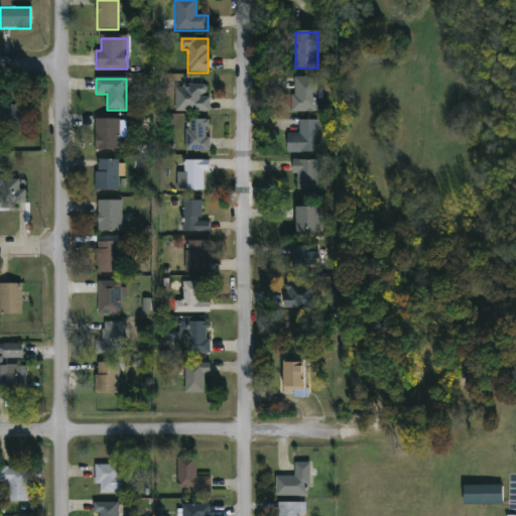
[(317,79),(317,112),(292,112),(292,79),(317,79)]
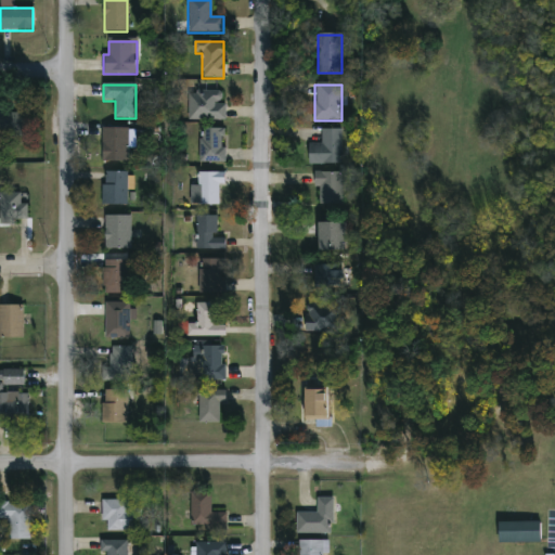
[(188,93),(197,93),(197,89),(226,89),(226,120),(188,120),(188,93)]
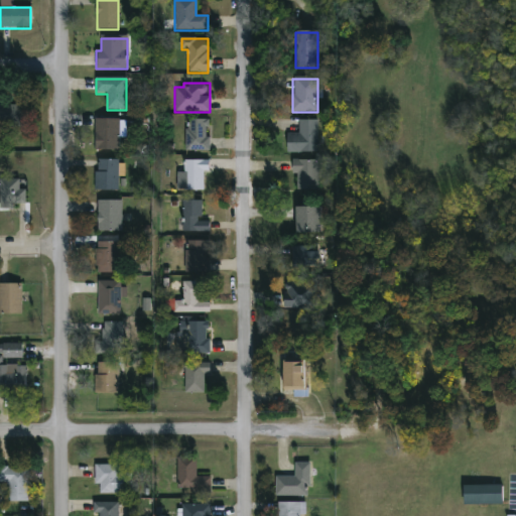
[(5,127),(5,105),(25,105),(25,127),(5,127)]
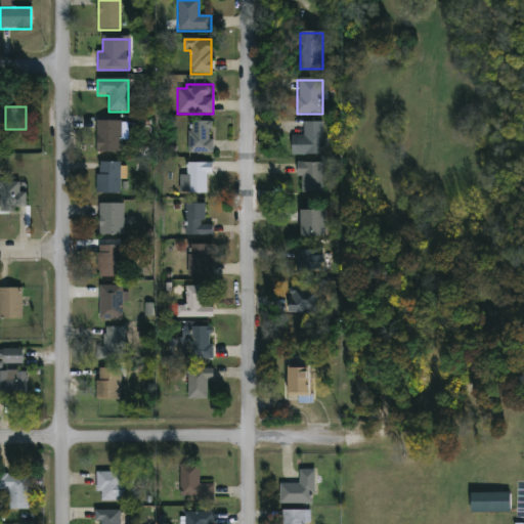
[(121,154),(96,154),(96,122),(121,122),(121,154)]
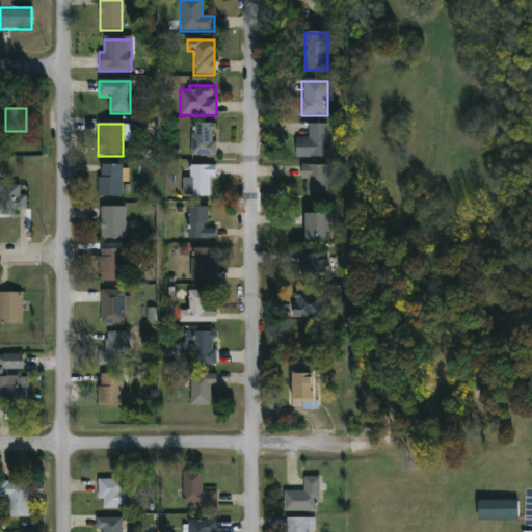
[(216,124),(216,157),(192,157),(192,124),(216,124)]
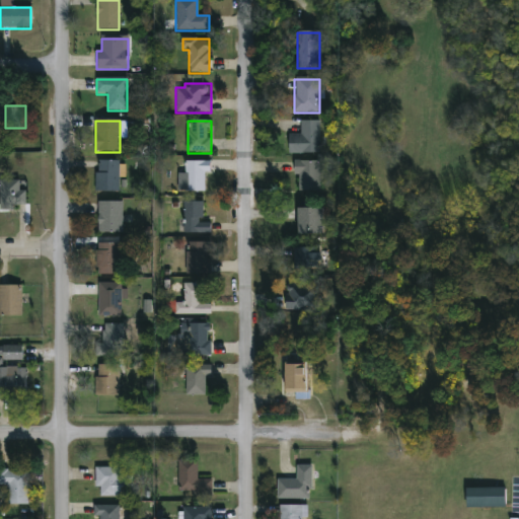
[(319,154),(289,154),(289,135),(300,135),(300,122),(319,122),(319,154)]
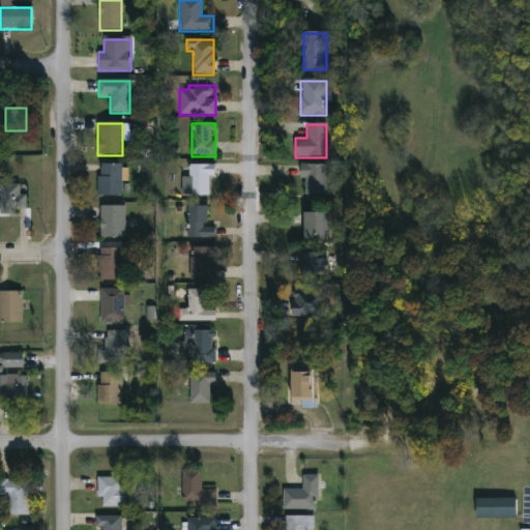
[(98,165),(125,165),(125,197),(98,197),(98,165)]
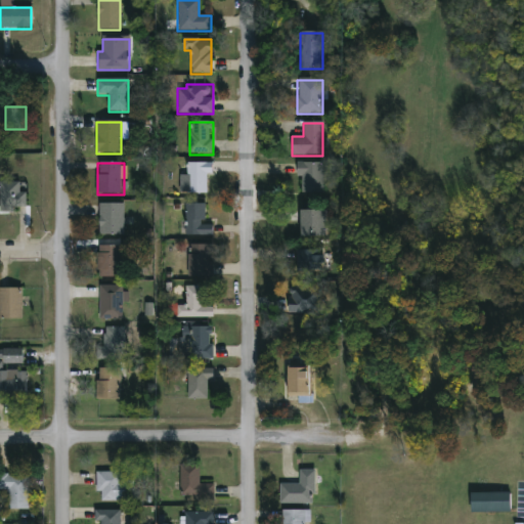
[(207,174),(207,193),(187,193),(187,164),(211,164),(211,174),(207,174)]
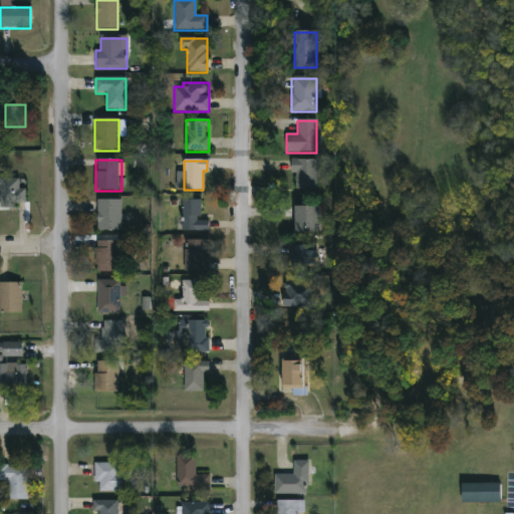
[(318,191),(292,191),(292,161),(318,161),(318,191)]
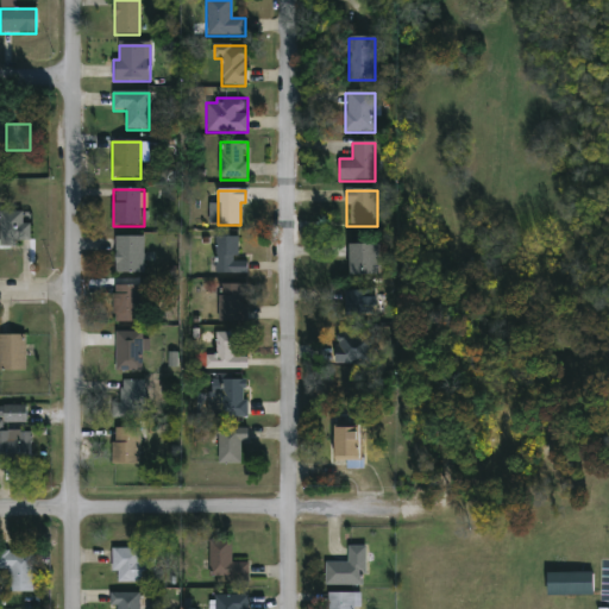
[(26,223),(31,223),(31,244),(0,244),(0,213),(26,213),(26,223)]
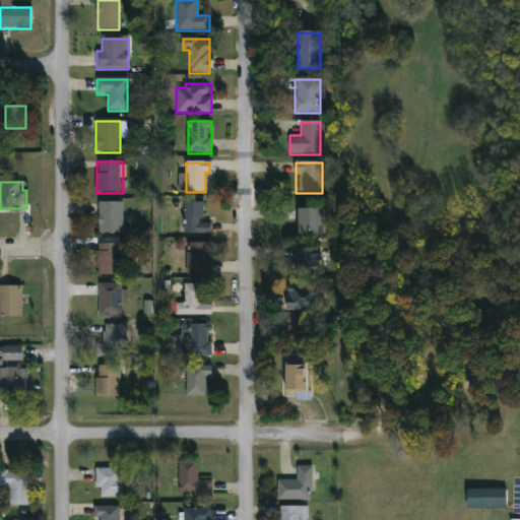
[(122,234),(98,234),(98,203),(122,203),(122,234)]
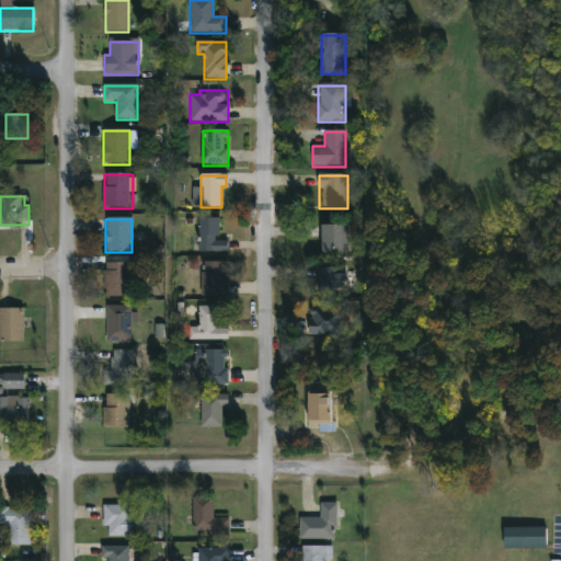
[(199,253),(199,219),(219,219),(219,240),(228,240),(228,253),(199,253)]
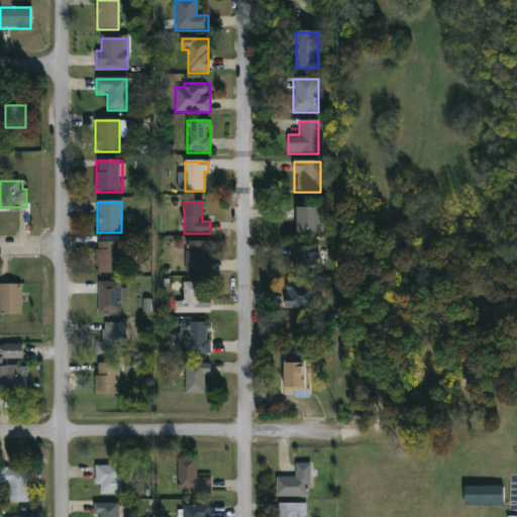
[(321,235),(296,235),(296,208),(321,208),(321,235)]
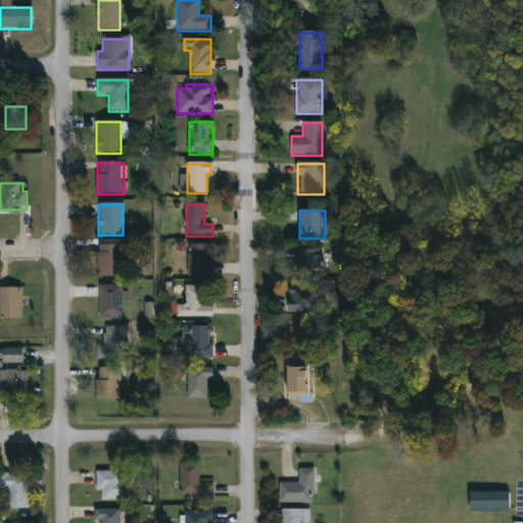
[(188,277),(188,244),(211,245),(210,277),(188,277)]
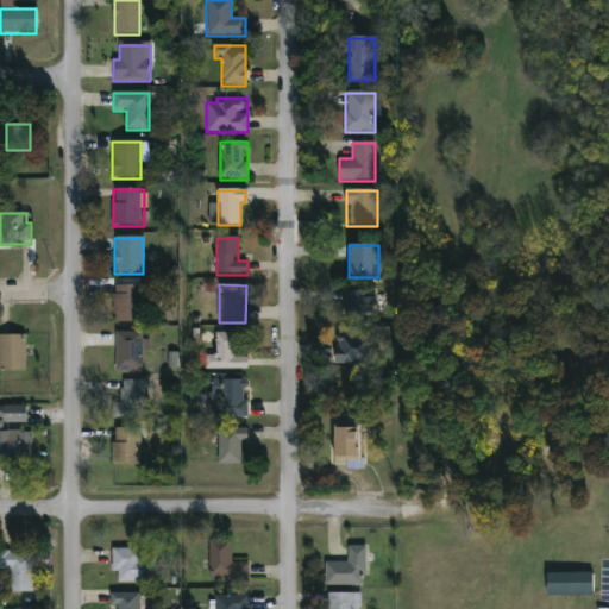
[(140,324),(113,324),(113,287),(140,287),(140,324)]
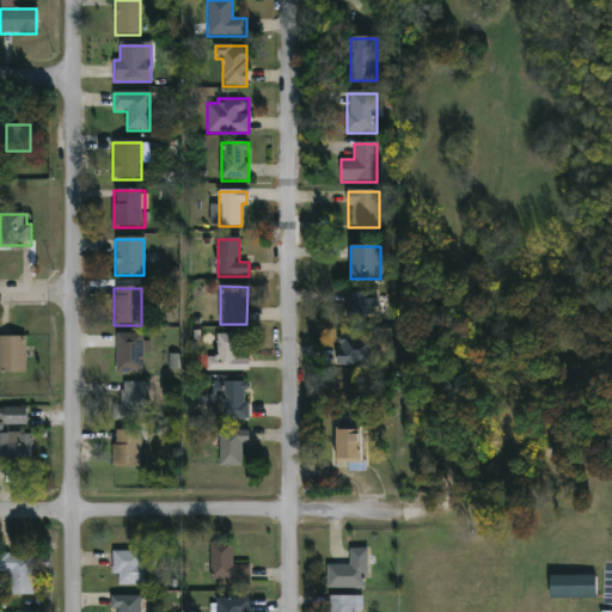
[(346,318),(346,293),(384,293),(384,318),(346,318)]
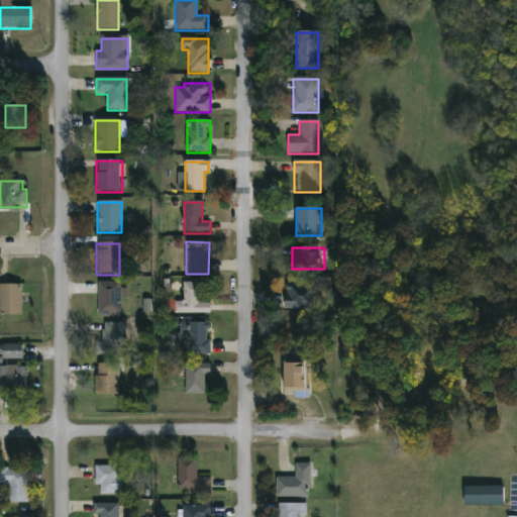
[(121,315),(99,315),(99,282),(121,282),(121,315)]
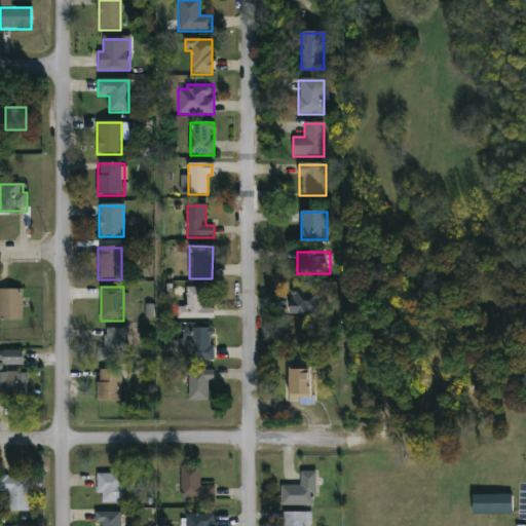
[(213,320),(177,320),(177,307),(186,307),(186,288),(204,288),(204,309),(213,309),(213,320)]
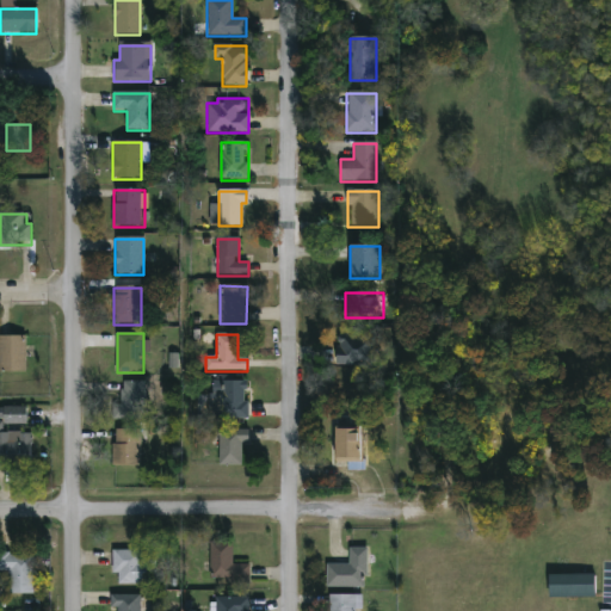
[(376,335),(376,365),(335,365),(335,335),(376,335)]
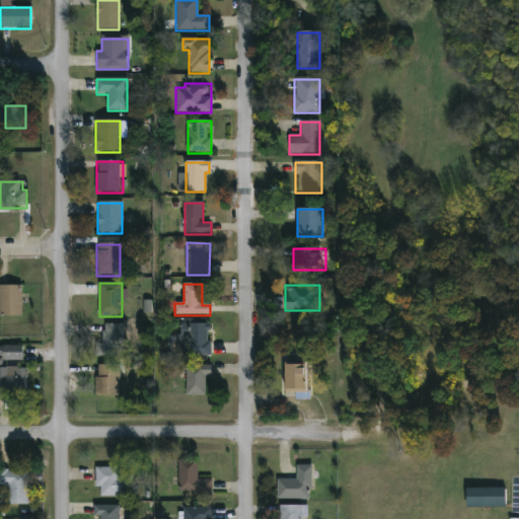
[(21,317),(0,317),(0,286),(21,286),(21,317)]
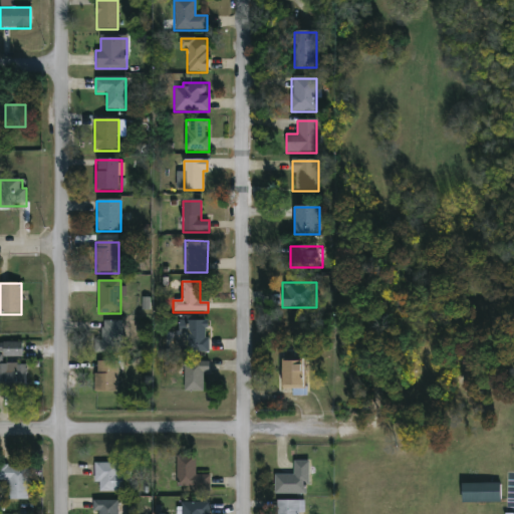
[(209,352),(185,352),(185,333),(179,333),(179,321),(208,321),(209,352)]
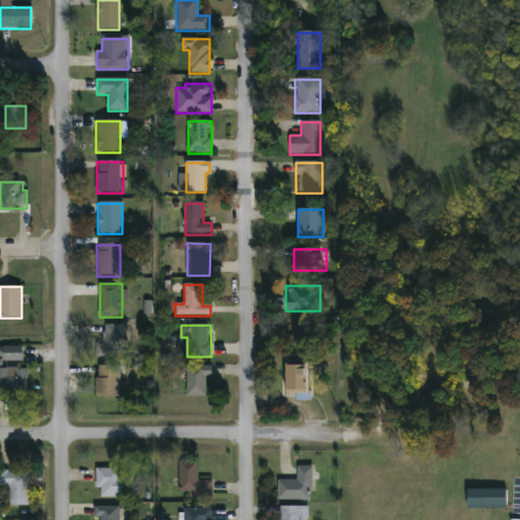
[(123,358),(102,358),(103,326),(123,326),(123,358)]
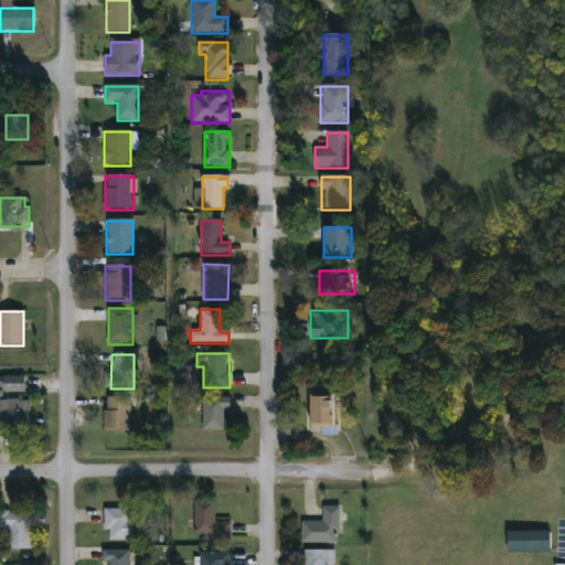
[(333,397),(333,428),(309,428),(309,397),(333,397)]
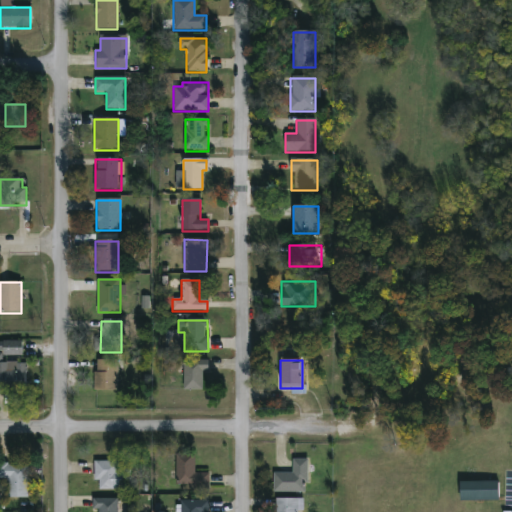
[(95,392),(95,361),(117,361),(117,392),(95,392)]
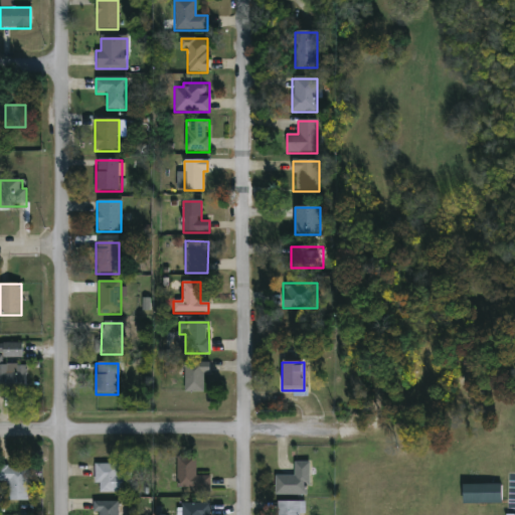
[(206,363),(206,393),(184,393),(184,363),(206,363)]
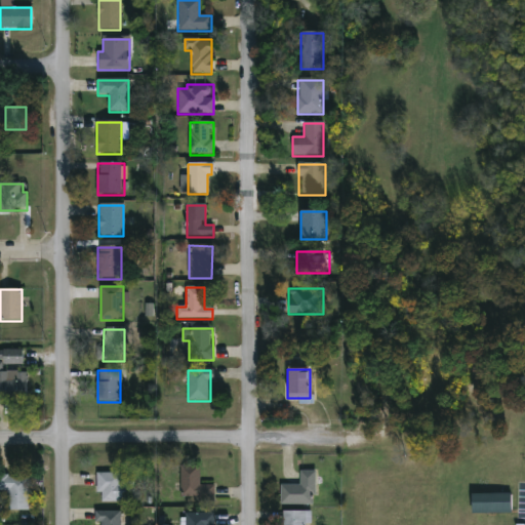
[(0,373),(28,373),(28,403),(0,403),(0,373)]
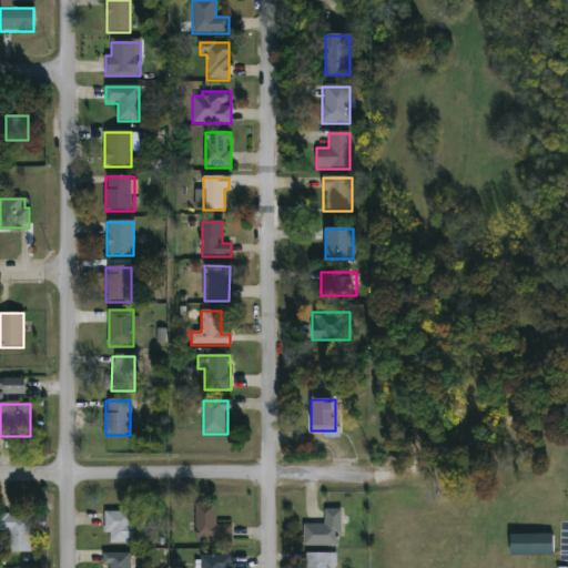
[(232,544),(196,544),(196,505),(215,505),(215,526),(232,526),(232,544)]
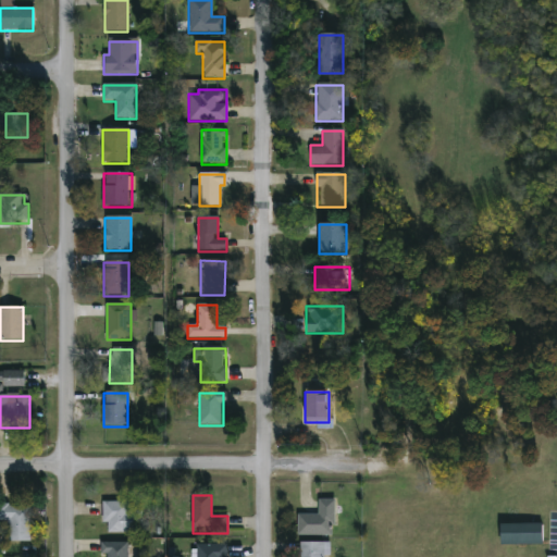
[(335,500),(335,536),(298,536),(298,516),(319,516),(319,500),(335,500)]
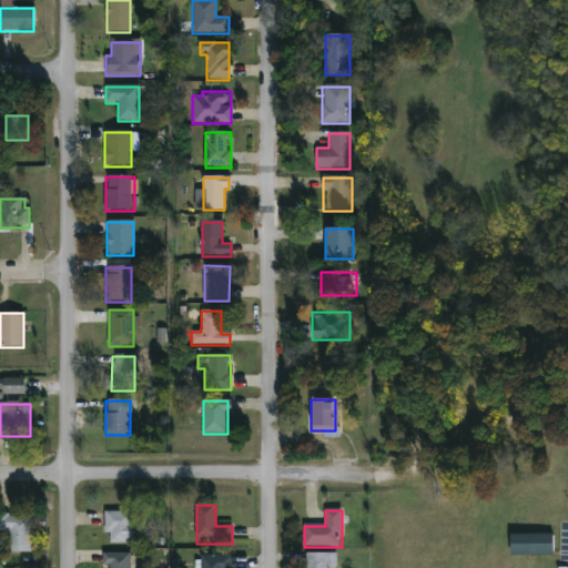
[(104,513),(133,513),(133,524),(138,524),(138,544),(109,544),(109,535),(104,535),(104,513)]
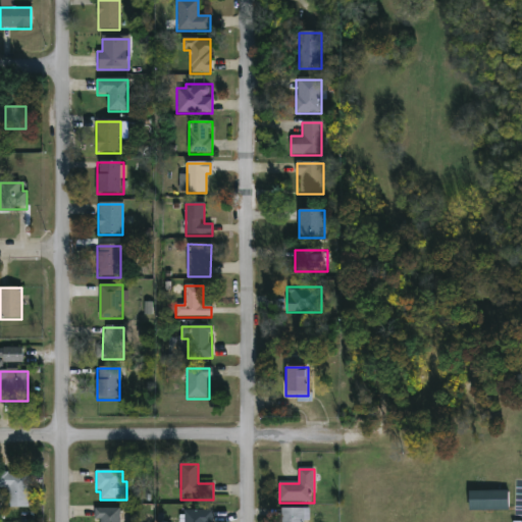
[(28,508),(7,508),(7,489),(0,489),(0,474),(28,474),(28,508)]
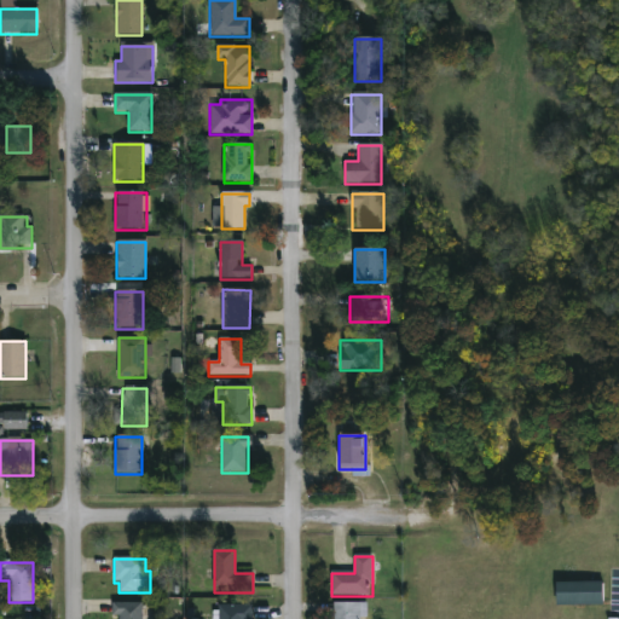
[(603,583),(603,606),(556,606),(556,583),(603,583)]
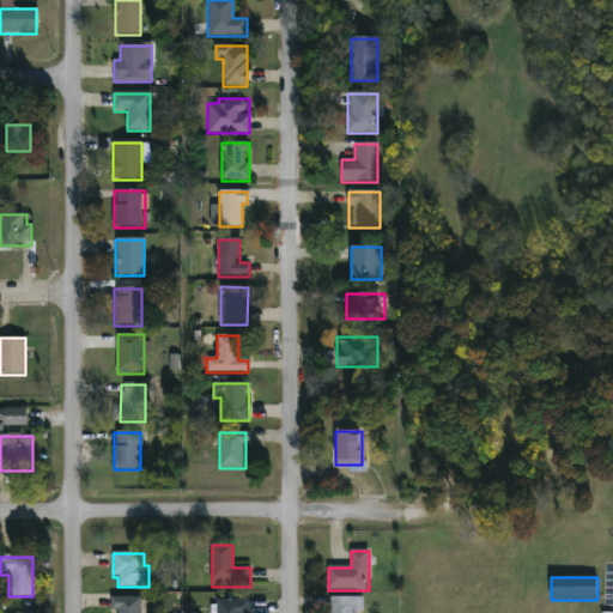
[(117,612),(110,612),(110,598),(140,598),(140,612),(117,612)]
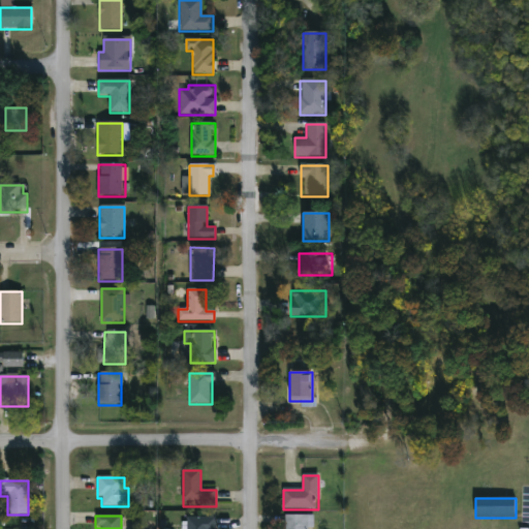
[(285,528),(285,516),(311,516),(311,528),(285,528)]
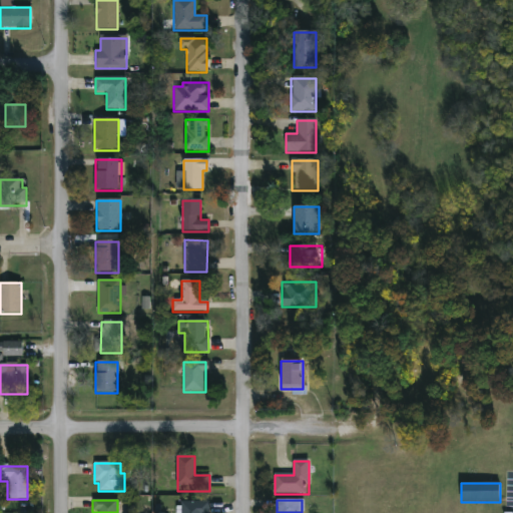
[(206,502),(206,512),(181,512),(181,502),(206,502)]
